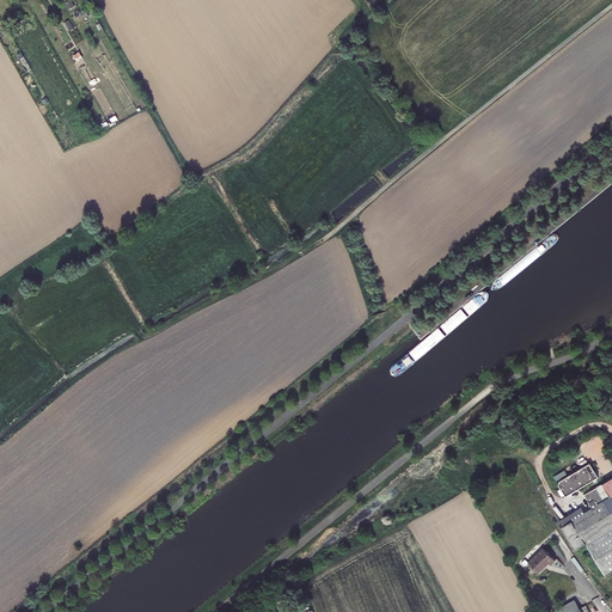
[(79,51),(73,55),(77,61),(83,57),(79,51)]
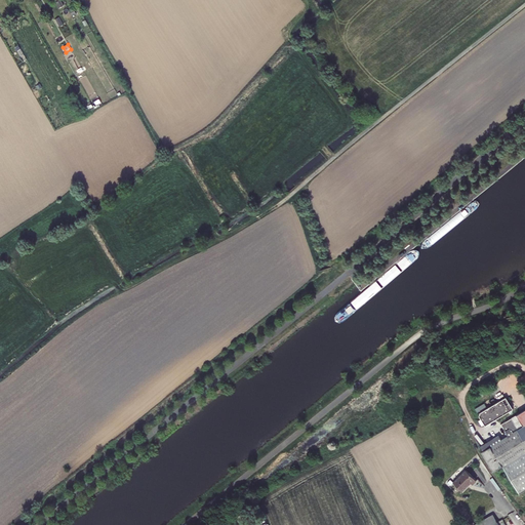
[(517,409),(510,397),(482,413),(489,426),(517,409)]
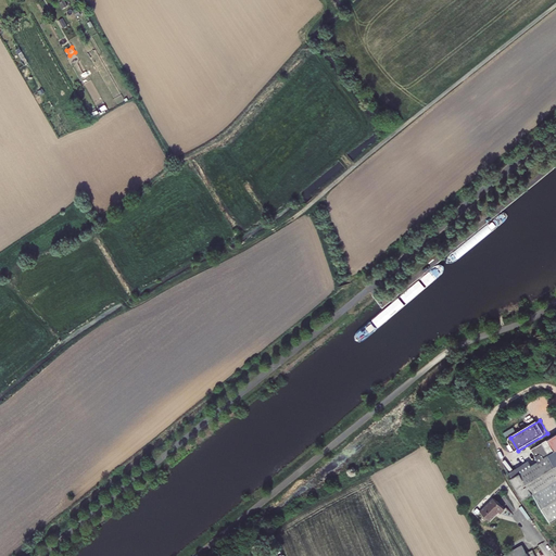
[(555,433),(531,450),(536,458),(541,456),(543,459),(539,463),(531,467),(512,479),(510,480),(523,500),(532,494),(550,521),(555,517),(555,433)]
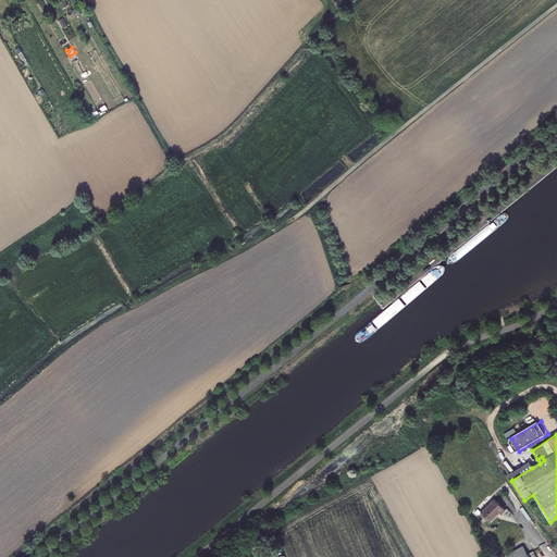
[(510,475),(512,480),(532,468),(530,463),(510,475)]
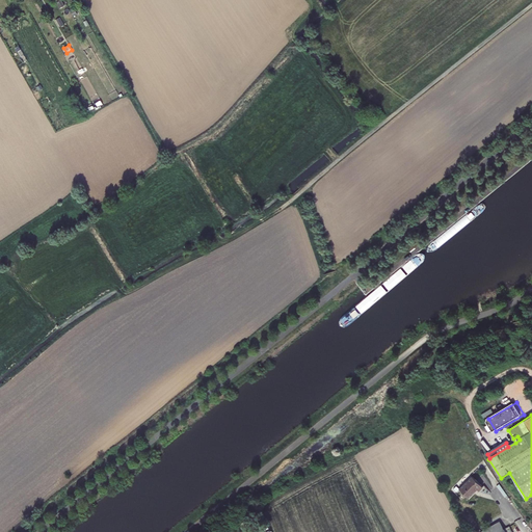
[(482,487),(472,476),(459,488),(468,498),(477,489),(479,491),(482,487)]
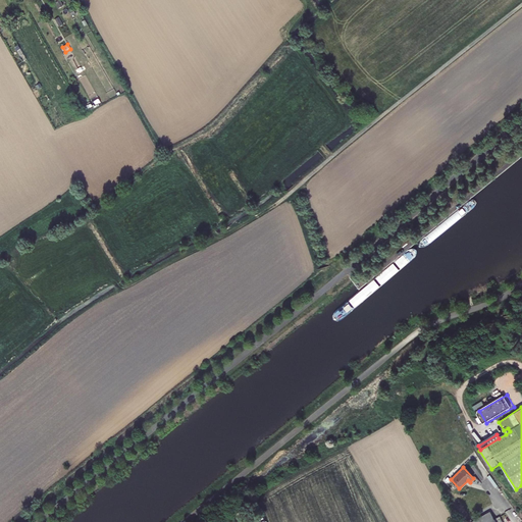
[(490,513),(471,521),(486,521),(493,519),(490,513)]
